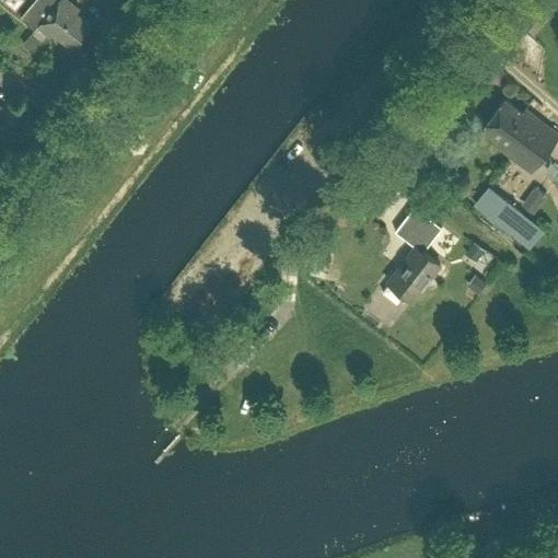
[(71,49),(92,23),(78,11),(79,9),(68,0),(34,0),(21,18),(35,30),(37,27),(48,37),(51,33),(71,49)]
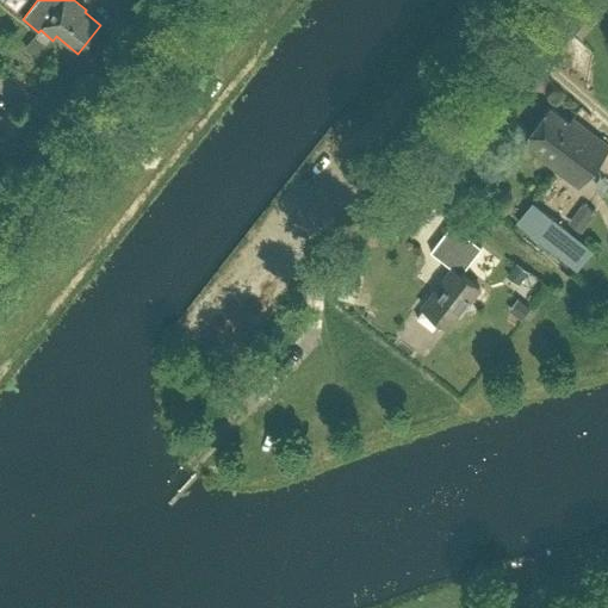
[(575,188),(607,146),(571,117),(568,122),(550,107),(523,141),(540,154),(537,157),(575,188)]
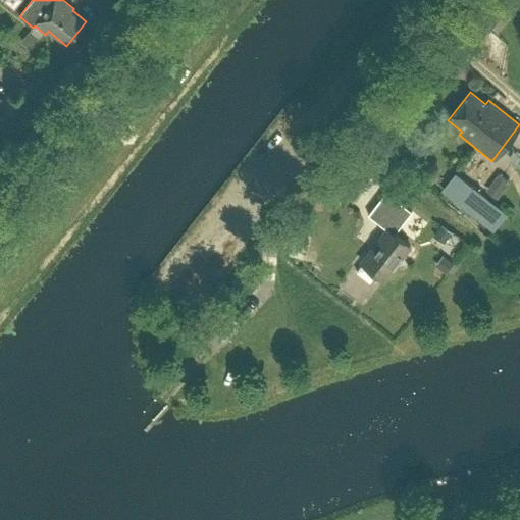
[(455,175),(442,193),(491,231),(505,214),(455,175)]
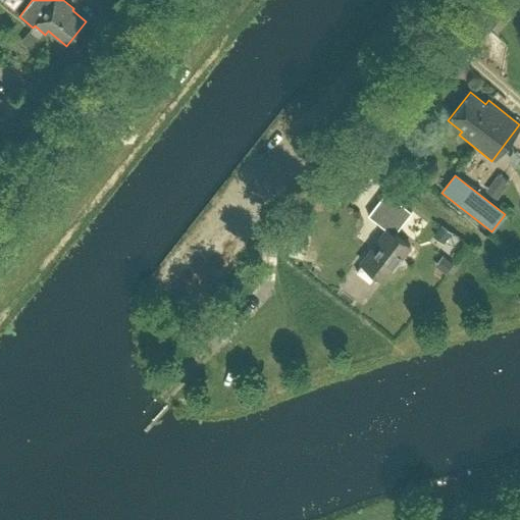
[(495,200),(500,194),(488,186),(483,192),(495,200)]
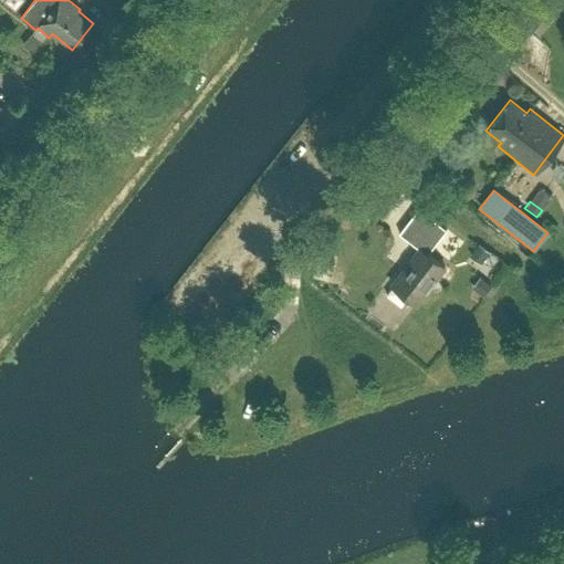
[(444,269),(427,256),(446,231),(417,209),(397,235),(418,250),(390,285),(393,288),(385,296),(399,307),(406,299),(415,305),(444,269)]
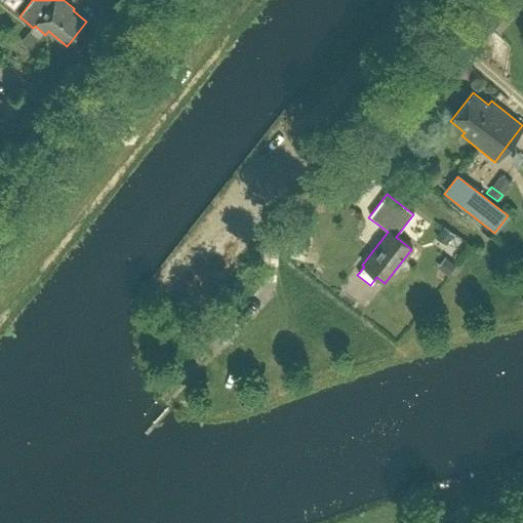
[(451,239),(442,232),(437,238),(446,246),(451,239)]
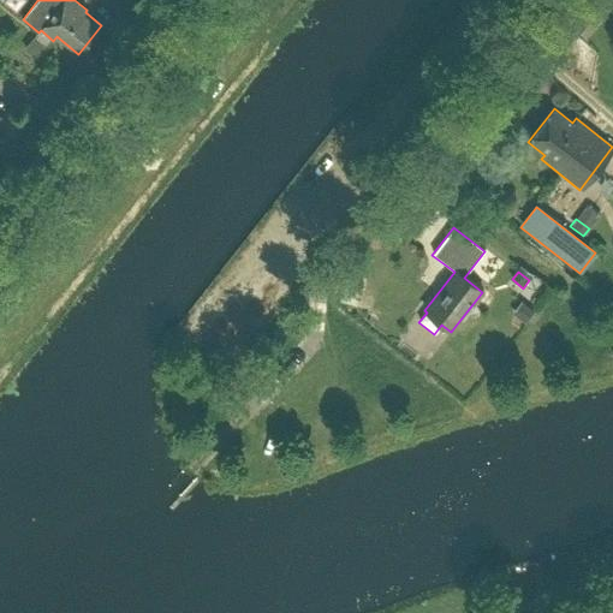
[(533,313),(524,305),(516,316),(524,322),(533,313)]
